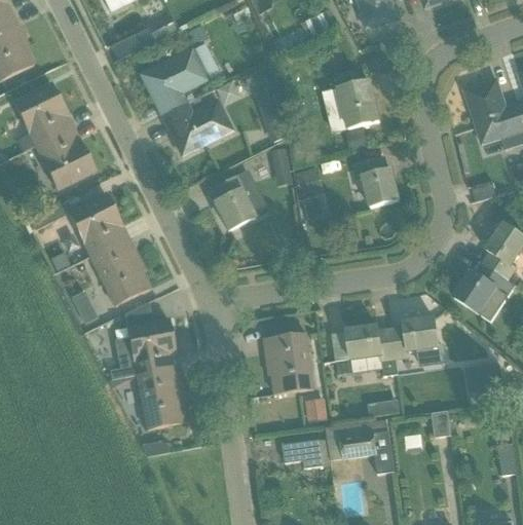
[(0,0),(0,26),(13,20),(3,0),(0,0)]
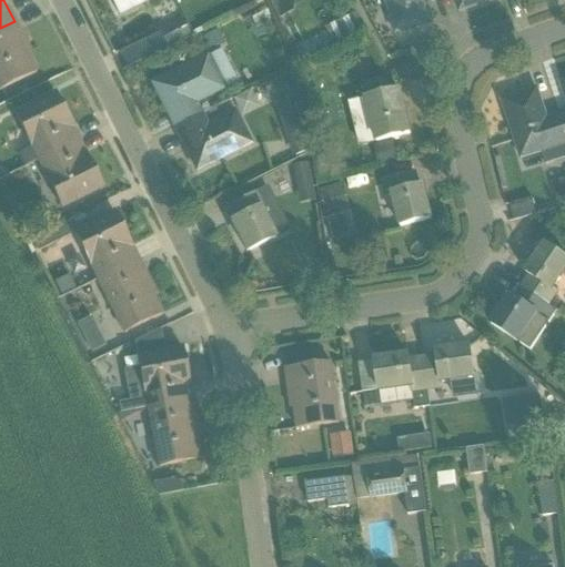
[(309,0),(293,7),(299,21),(314,14),(309,0)]
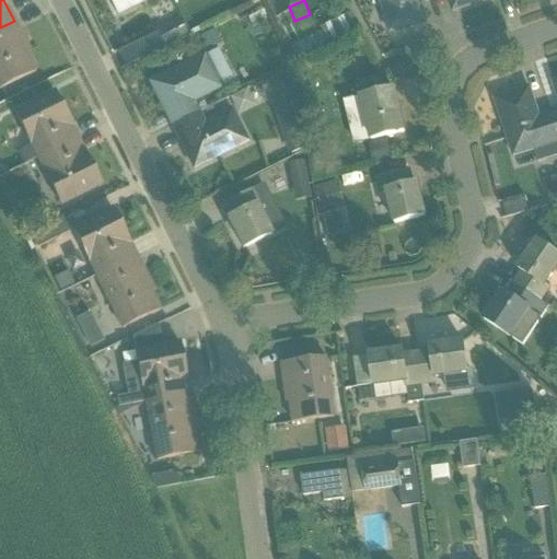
[(378,0),(391,34),(426,22),(417,0),(378,0)]
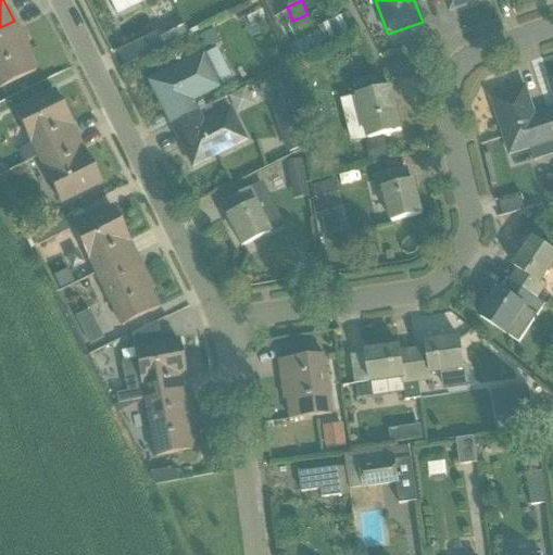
[(444,0),(449,11),(478,0),(444,0)]
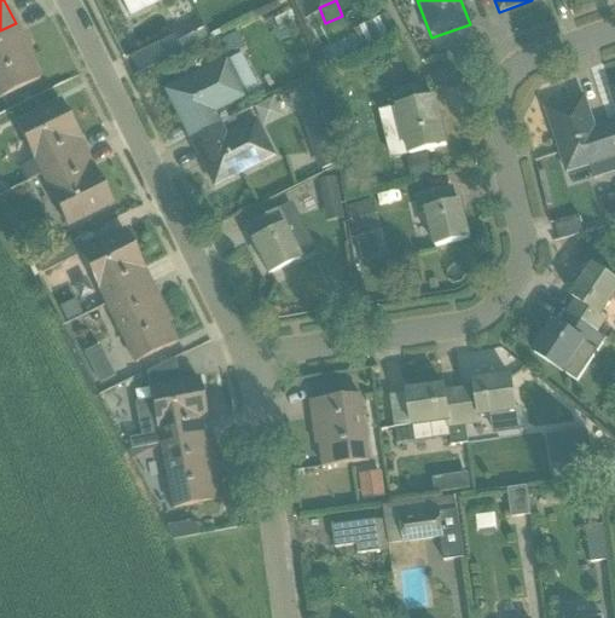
[(404,19),(381,29),(390,52),(412,44),(404,19)]
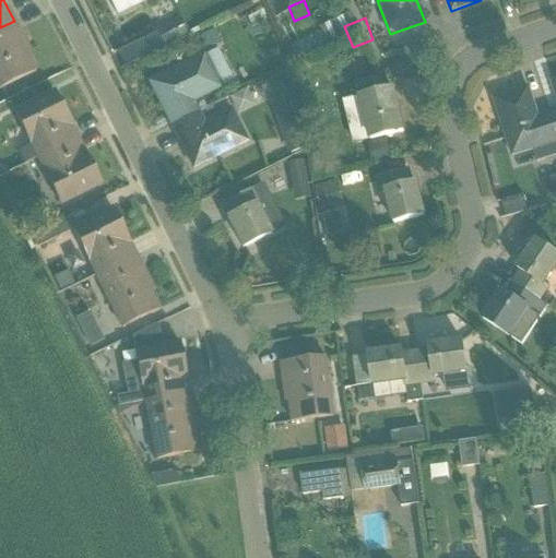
[(0,88),(39,69),(14,21),(0,27),(0,88)]
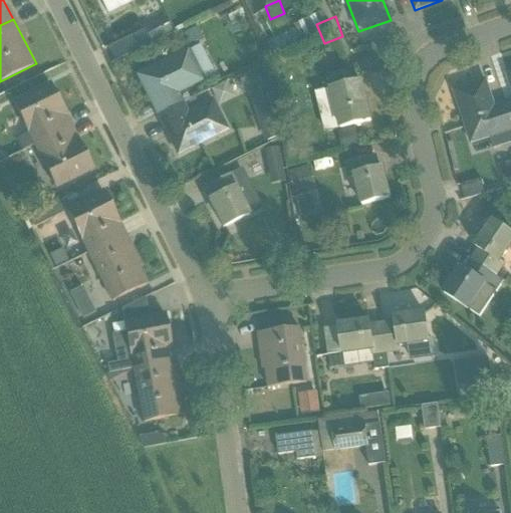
[(136,72),(156,113),(183,100),(178,89),(205,76),(191,46),(136,72)]
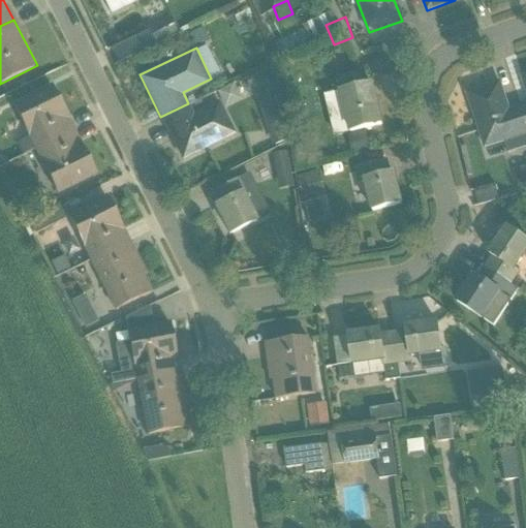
[(525,67),(511,72),(525,119),(525,67)]
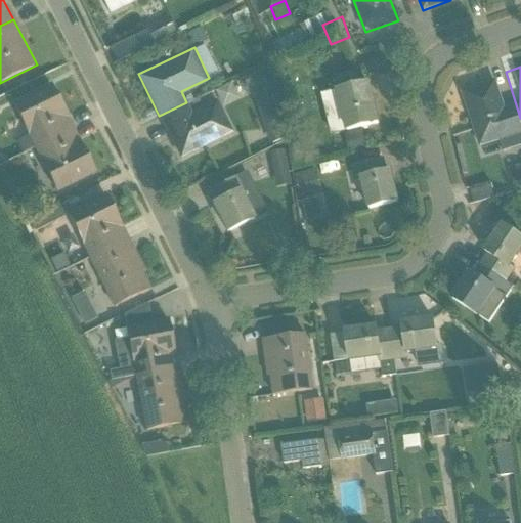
[(520,118),(506,72),(462,86),(483,154),(520,141),(520,118)]
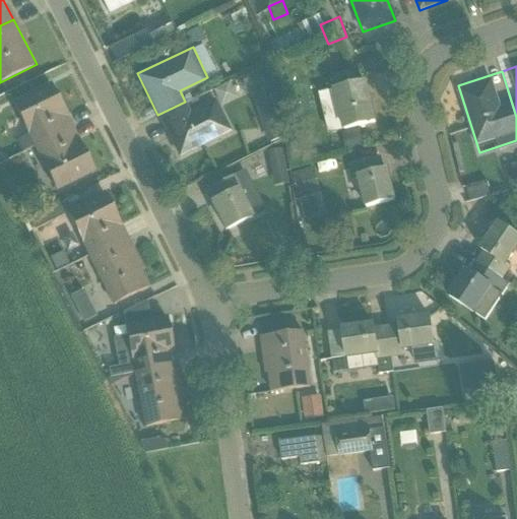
[(340,129),(376,119),(364,78),(328,88),(340,129)]
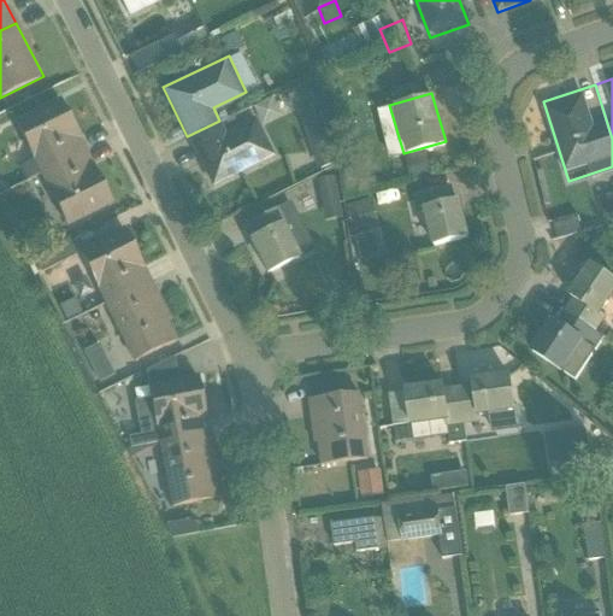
[(15,128),(41,180),(89,156),(62,104),(15,128)]
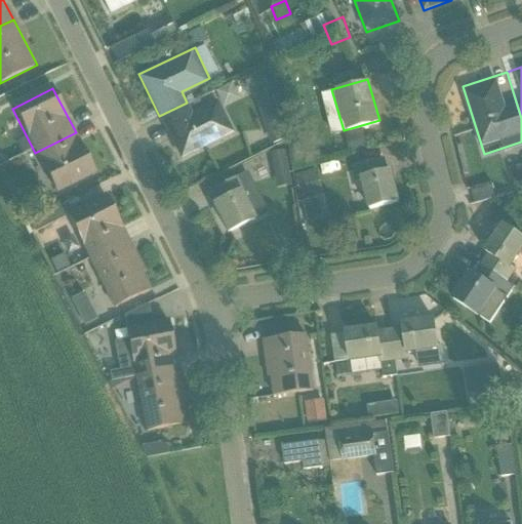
[(294,89),(272,96),(288,149),(311,142),(294,89)]
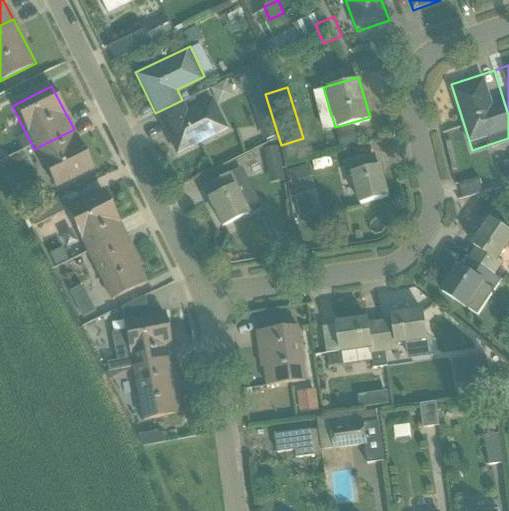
[(174,154),(229,128),(213,96),(186,109),(182,100),(155,113),(174,154)]
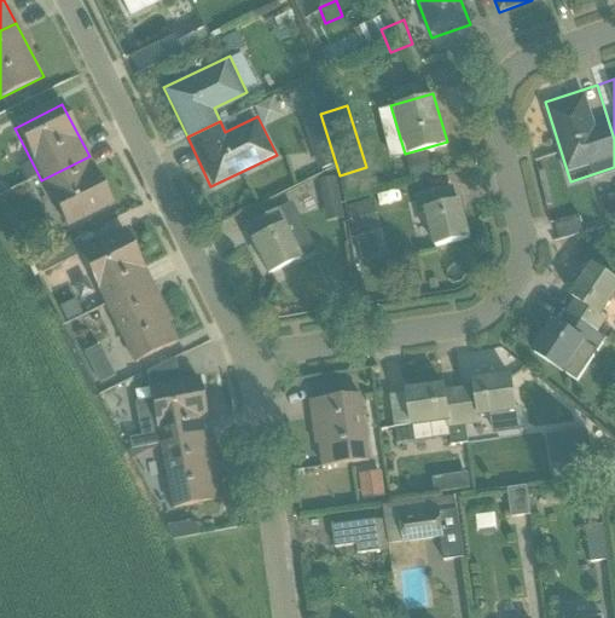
[(67,229),(114,203),(90,156),(41,180),(67,229)]
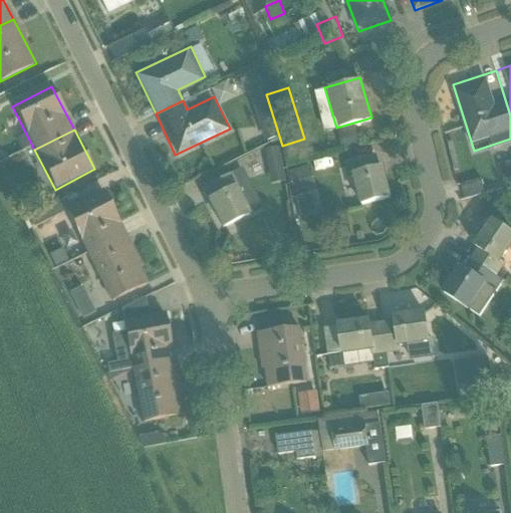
[(285,152),(290,188),(307,186),(302,150),(285,152)]
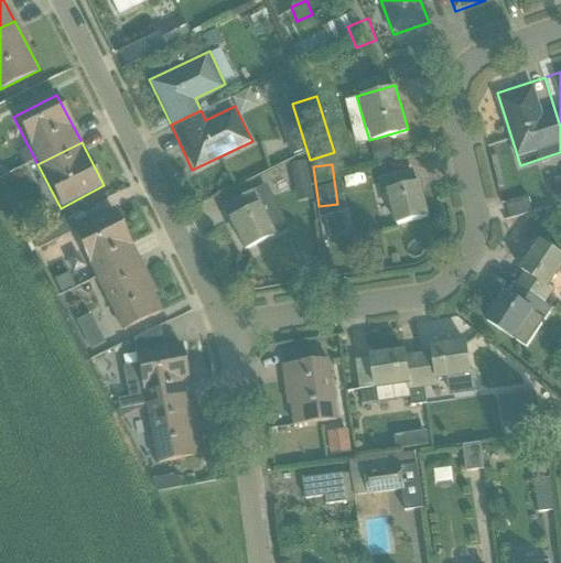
[(454,168),(439,172),(443,186),(459,182),(454,168)]
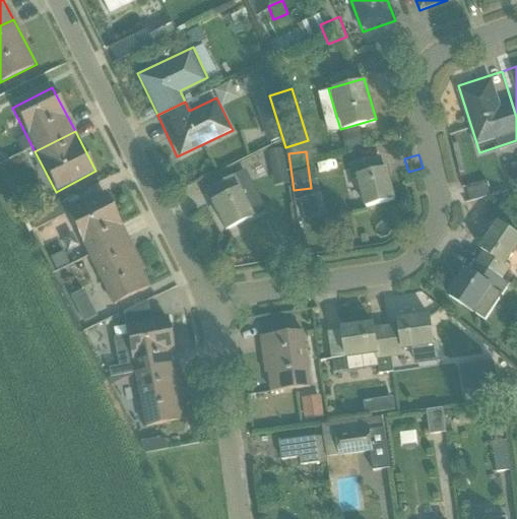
[(364,207),(396,200),(389,166),(357,174),(364,207)]
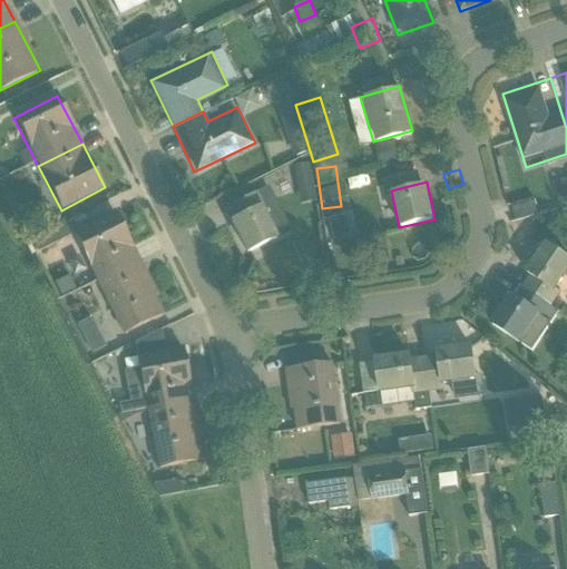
[(242,252),(280,235),(265,200),(226,216),(242,252)]
